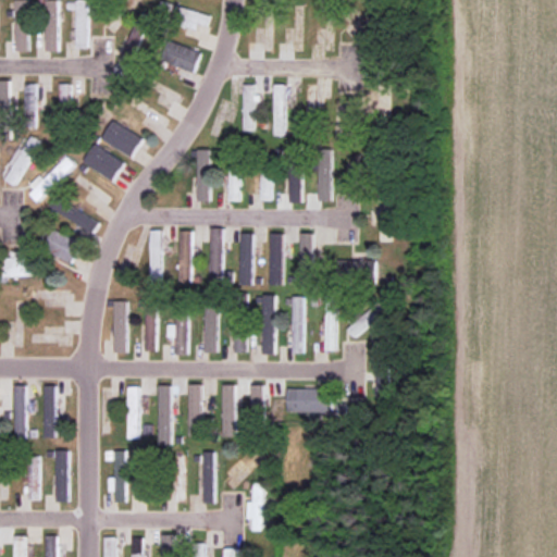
[(15,0),(16,51),(29,51),(28,0),(15,0)]
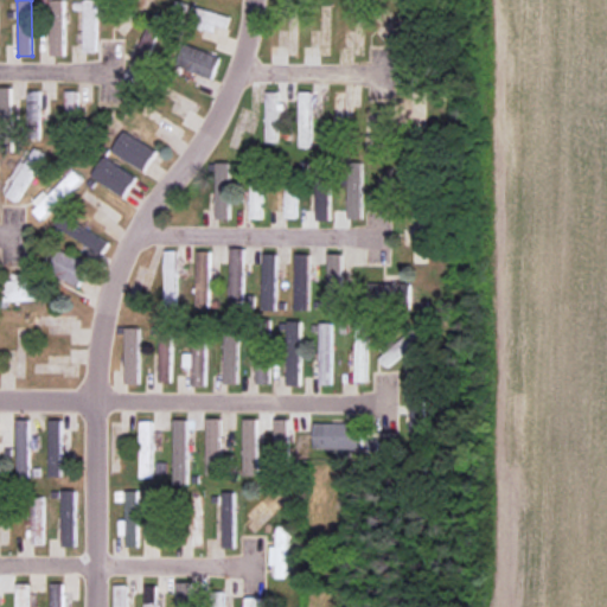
[(64,0),(51,0),(51,56),(64,56),(64,0)]
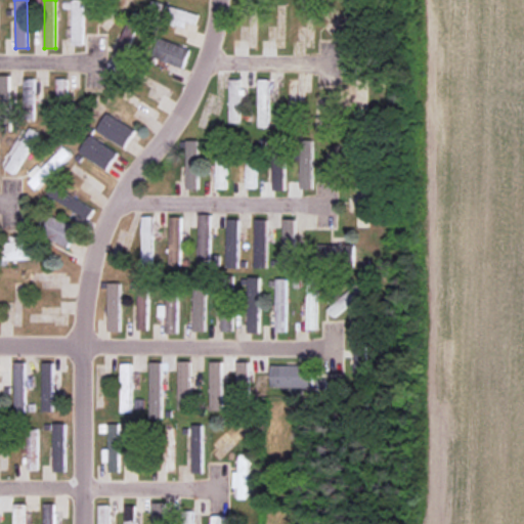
[(73,0),(73,45),(83,45),(83,0),(73,0)]
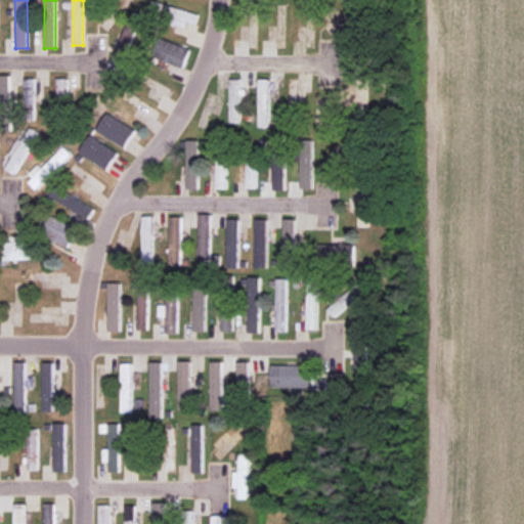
[(199,14),(153,0),(147,15),(185,28),(186,23),(195,25),(199,14)]
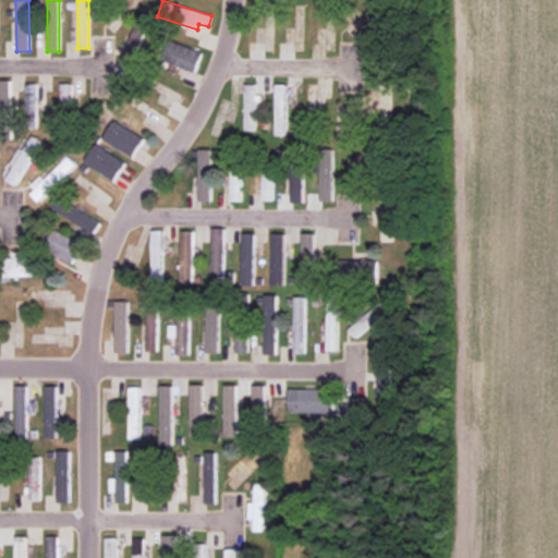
[(122,61),(136,67),(155,17),(140,12),(122,61)]
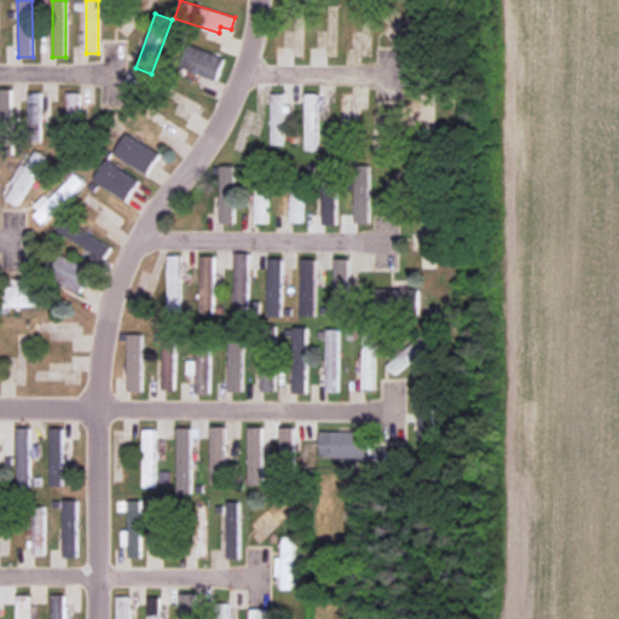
[(225,58),(187,45),(179,67),(218,80),(225,58)]
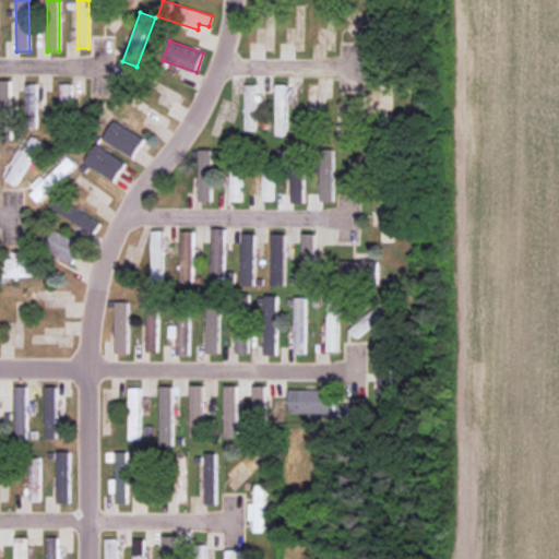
[(12,80),(0,80),(0,132),(7,133),(7,125),(13,125),(12,80)]
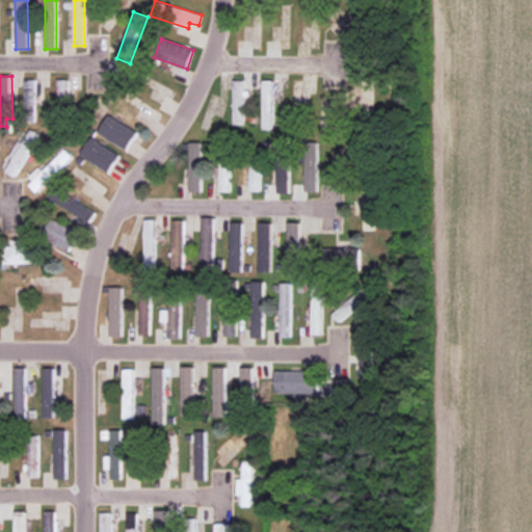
[(34,107),(35,79),(25,79),(24,107),(34,107)]
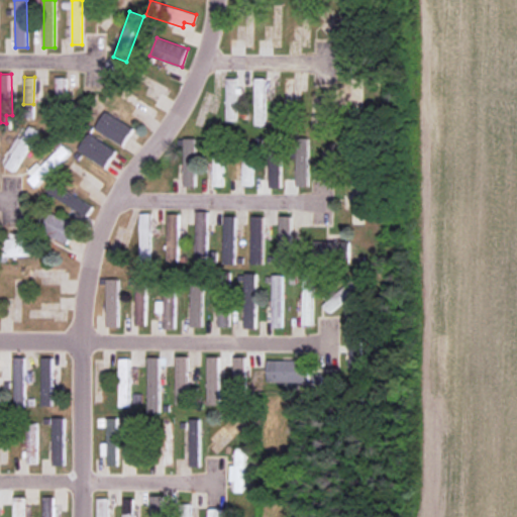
[(67,77),(57,77),(57,102),(67,102),(67,77)]
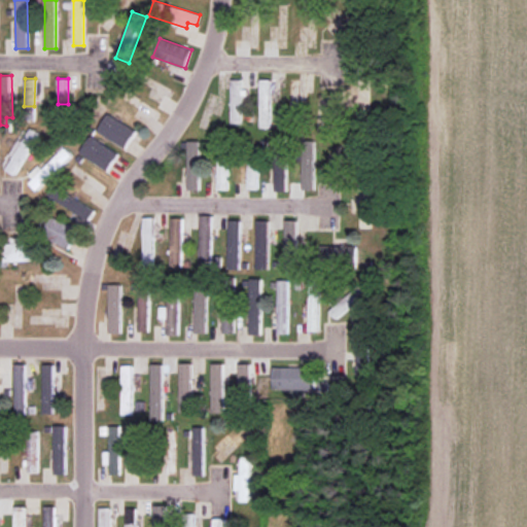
[(231,123),(242,124),(243,90),(241,90),(241,79),(231,79),(231,123)]
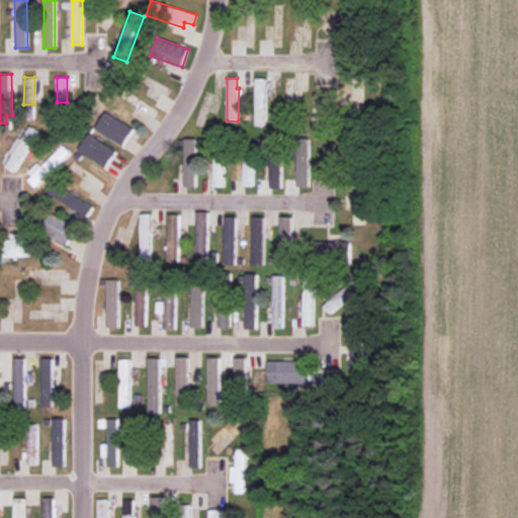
[(255,125),(266,126),(266,78),(256,78),(255,125)]
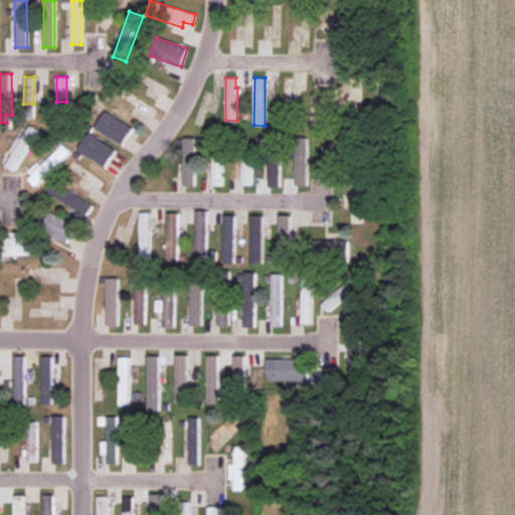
[(133,127),(105,111),(95,129),(123,145),(133,127)]
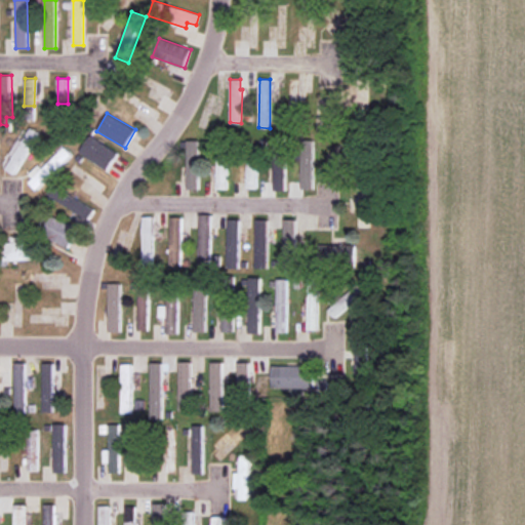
[(39,132),(26,125),(2,165),(15,173),(39,132)]
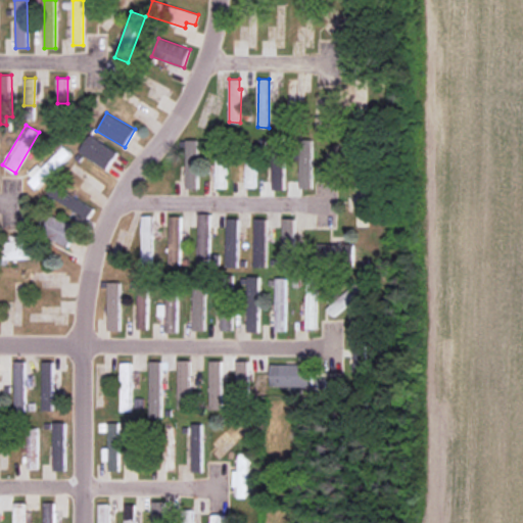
[(79,151),(106,170),(117,152),(90,135),(79,151)]
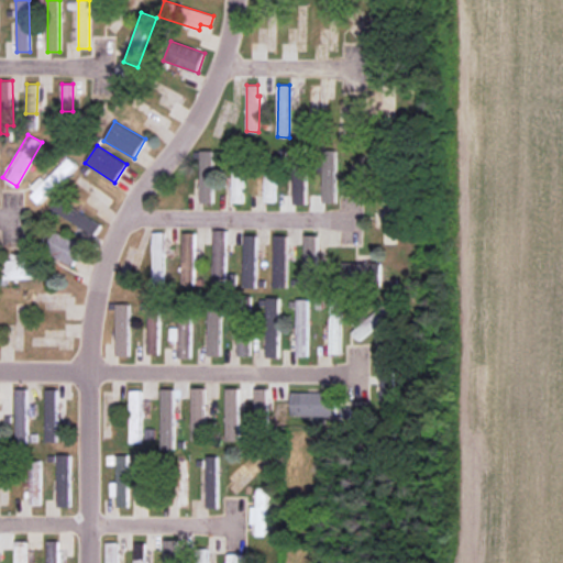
[(293,205),(306,205),(307,147),(294,147),(293,205)]
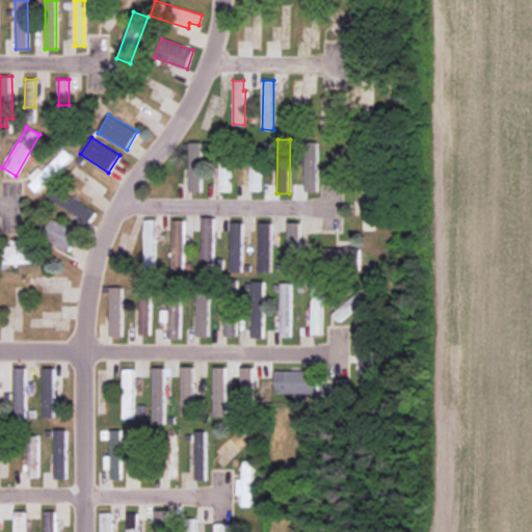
[(318,142),(304,141),(303,191),(317,192),(318,142)]
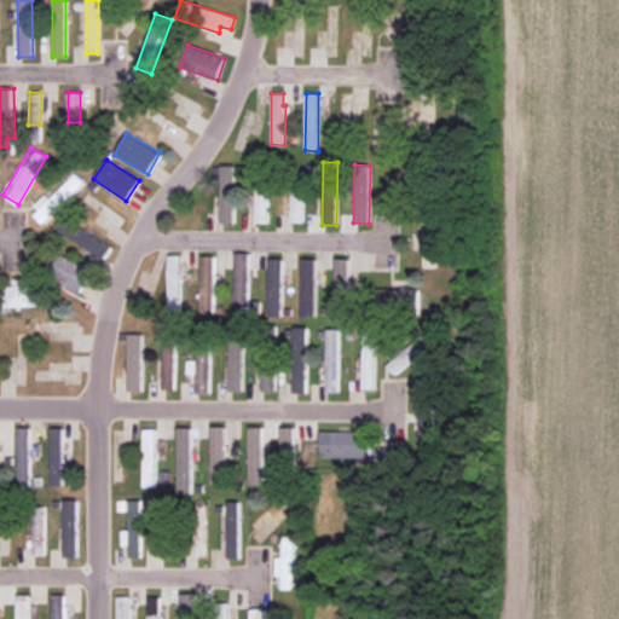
[(235,166),(221,166),(220,224),(233,224),(235,166)]
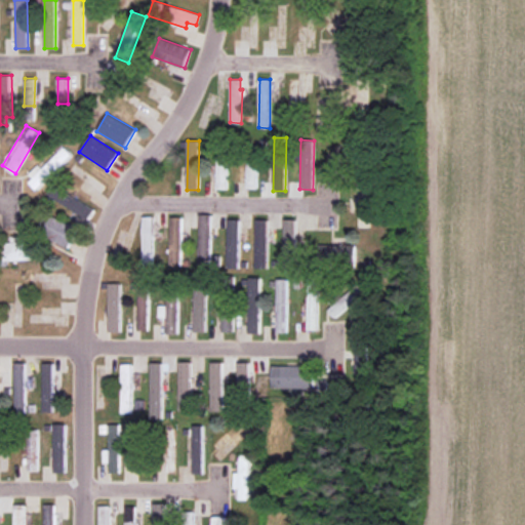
[(40,166),(27,179),(36,189),(72,155),(65,147),(42,168),(40,166)]
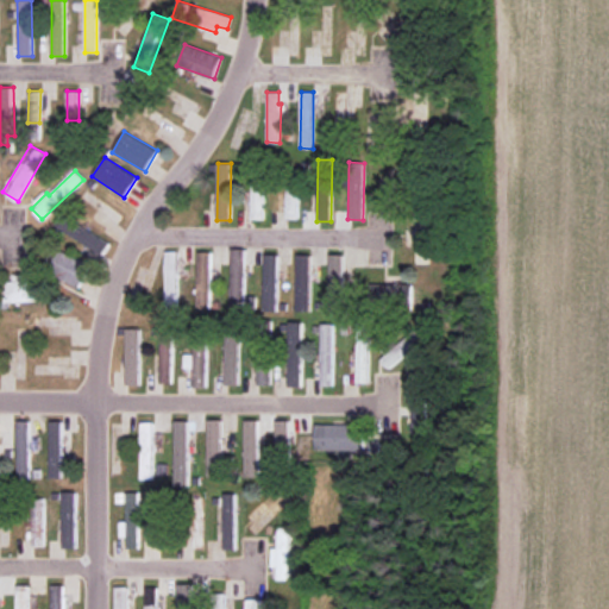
[(263,219),(264,182),(252,182),(251,219),(263,219)]
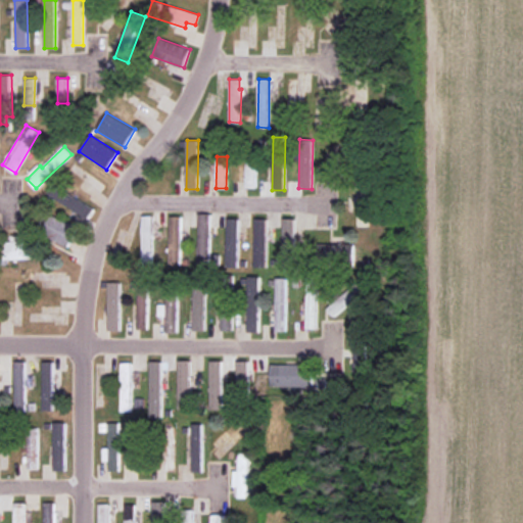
[(245,161),(245,188),(256,188),(255,161),(245,161)]
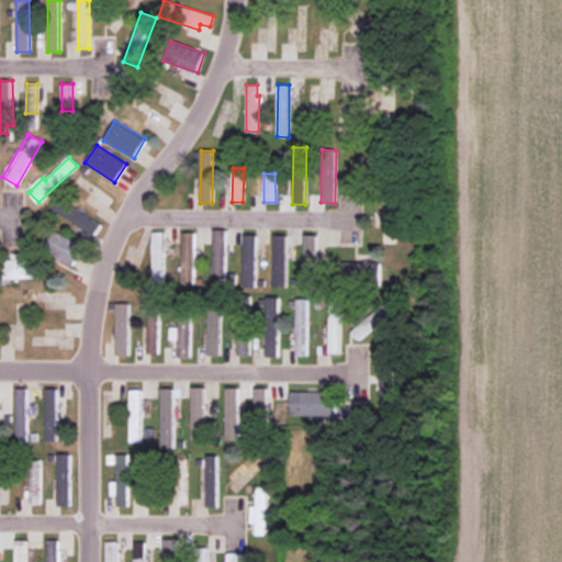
[(51,208),(94,236),(101,225),(58,197),(51,208)]
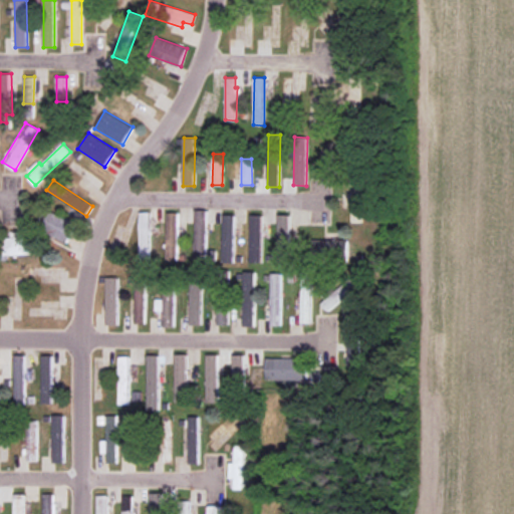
[(206,210),(195,210),(195,259),(206,259),(206,210)]
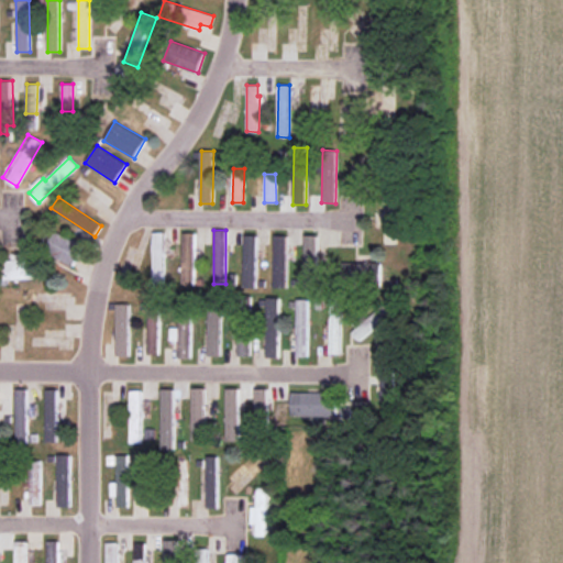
[(165,232),(153,232),(152,284),(163,284),(165,232)]
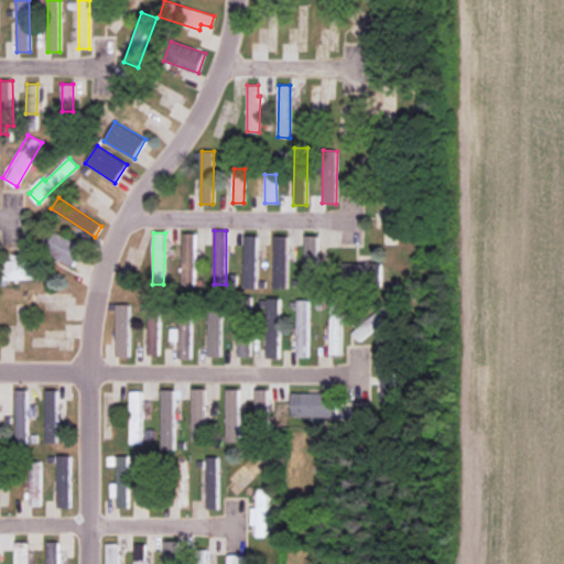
[(46,253),(75,264),(83,243),(54,234),(46,253)]
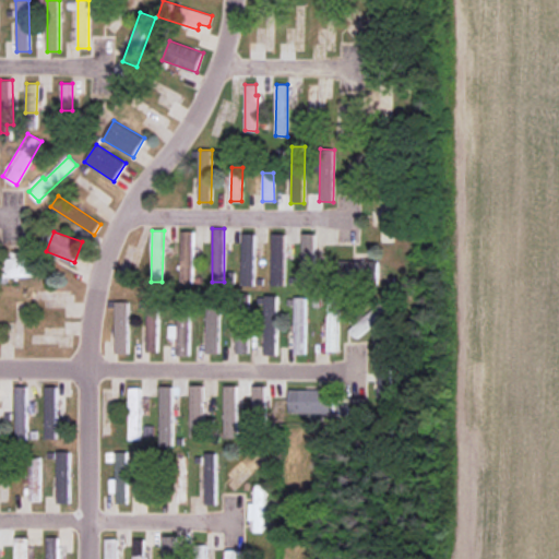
[(180,283),(193,283),(194,232),(181,232),(180,283)]
